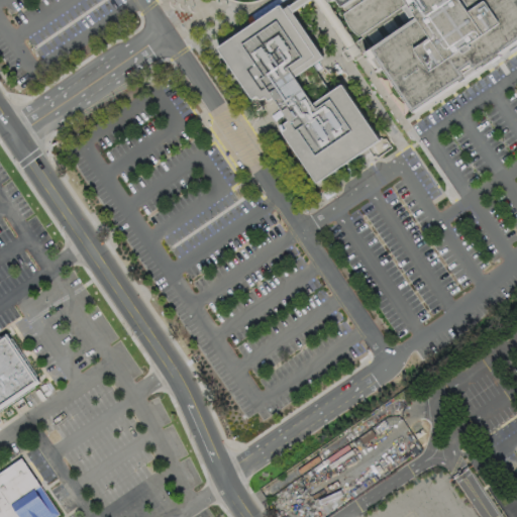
[(412,111),(414,113),(496,59),(516,44),(516,0),(330,0),(332,2),(333,2),(382,74),(384,73),(411,112),(412,111)]
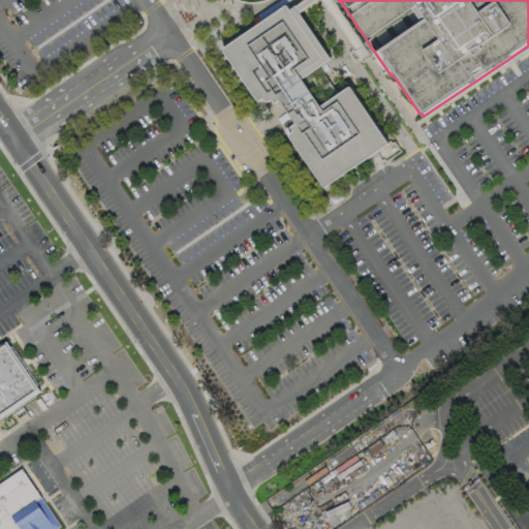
[(220,49),(255,101),(259,99),(263,102),(268,99),(272,103),(276,100),(292,125),(288,127),(291,131),(286,136),(321,188),(385,145),(346,87),(318,107),(300,80),(328,59),(290,3),(220,49)]
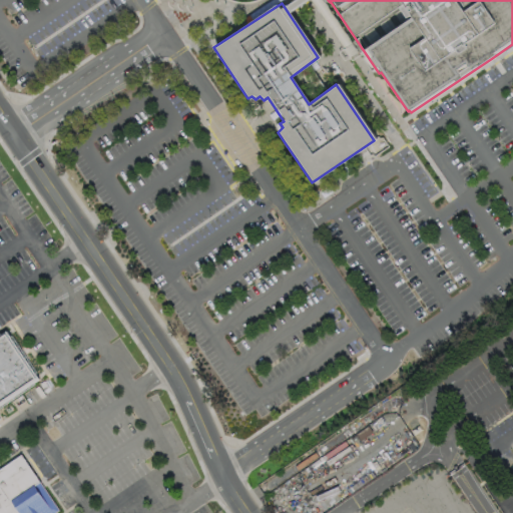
[(0,402),(36,379),(5,333),(0,336),(0,402)]
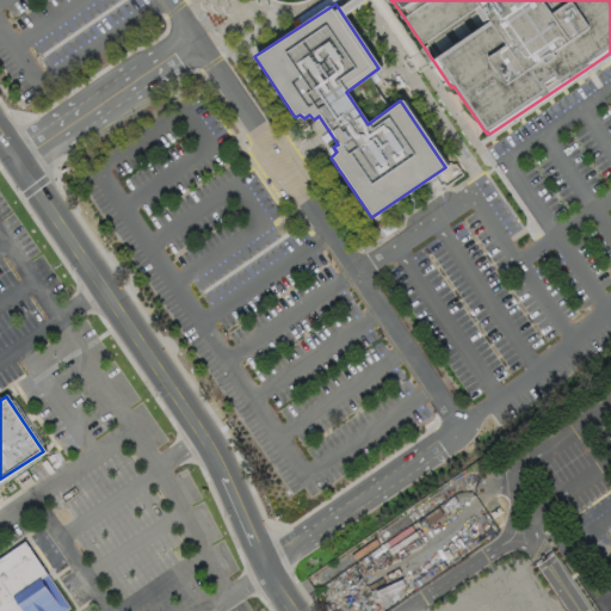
[(0,610),(0,561),(28,543),(73,610),(71,610),(0,610)]
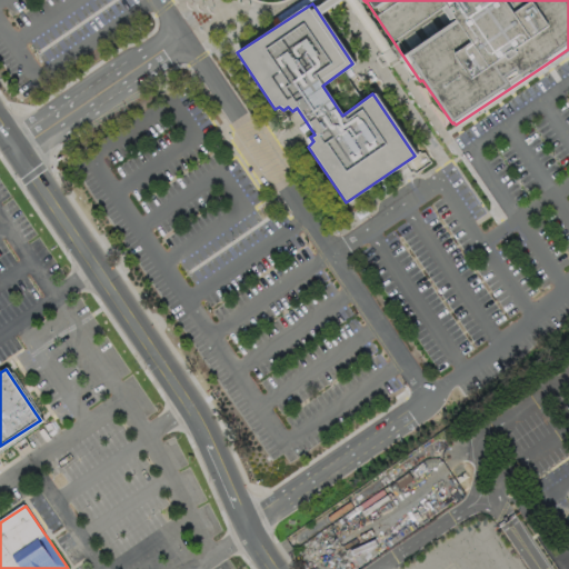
[(555,562),(559,561),(565,559),(568,556),(568,568),(561,568),(558,566),(555,562)]
